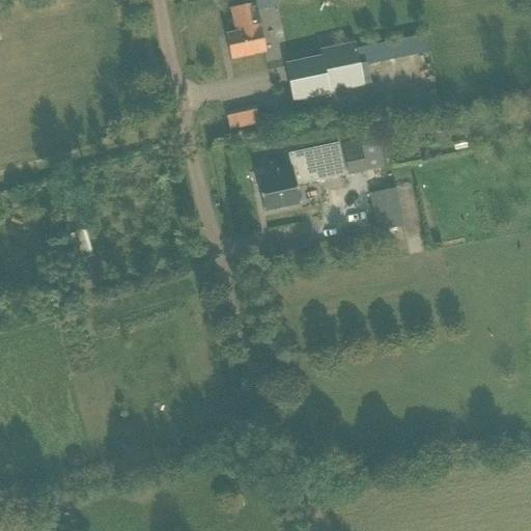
[(226,36),(231,59),(266,53),(255,4),(231,9),(236,34),(226,36)]
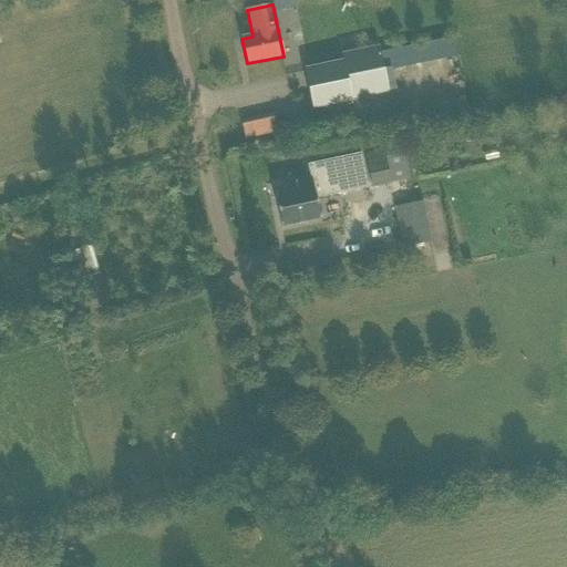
[(342,61),(305,70),(312,109),(389,92),(381,54),(379,47),(378,47),(341,54),(342,61)]
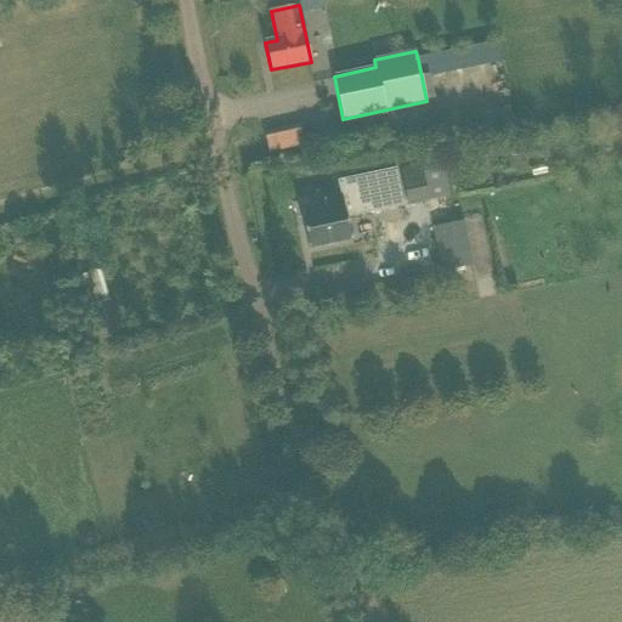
[(298,128),(261,136),(265,151),(301,142),(298,128)]
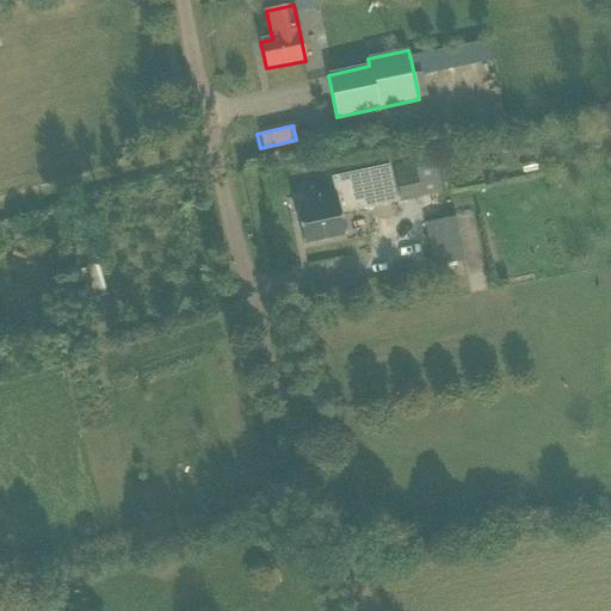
[(412,162),(393,167),(400,202),(420,198),(419,197),(414,170),(413,168),(412,162)]
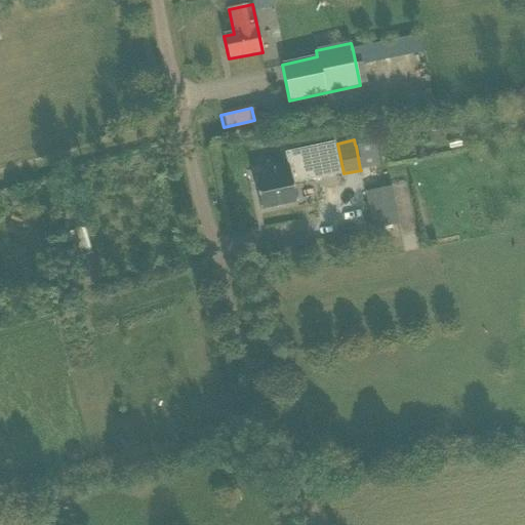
[(275,177),(255,182),(260,208),(281,204),(296,201),(292,185),(316,179),(340,174),(333,142),(284,153),(287,166),(274,169),(275,177)]
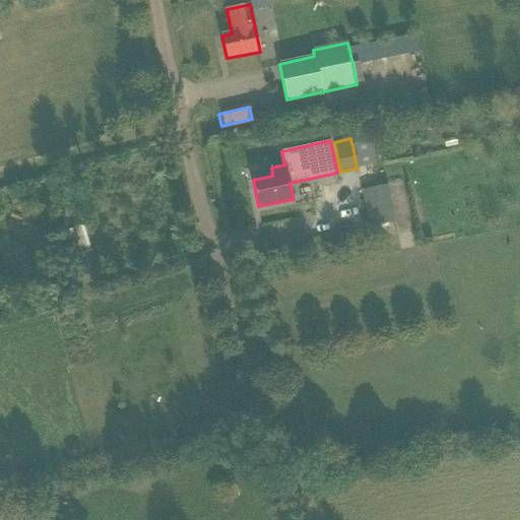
[(362,190),(370,228),(395,222),(388,185),(362,190)]
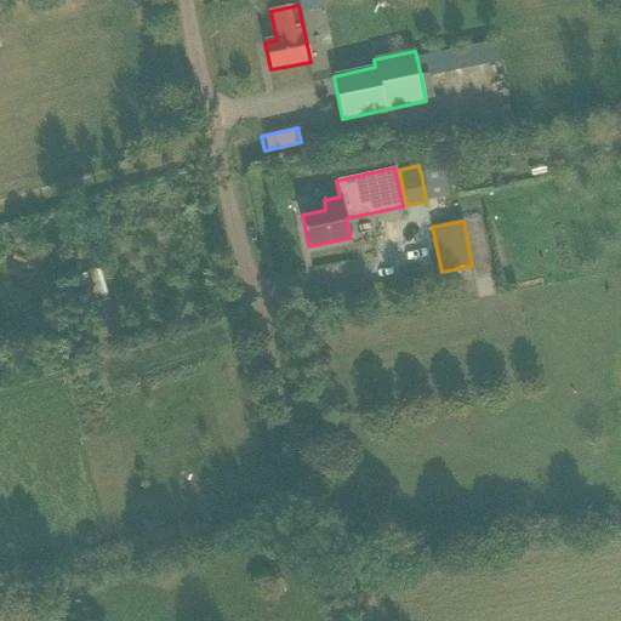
[(98,271),(81,277),(91,306),(97,303),(102,319),(110,315),(106,301),(108,300),(98,271)]
